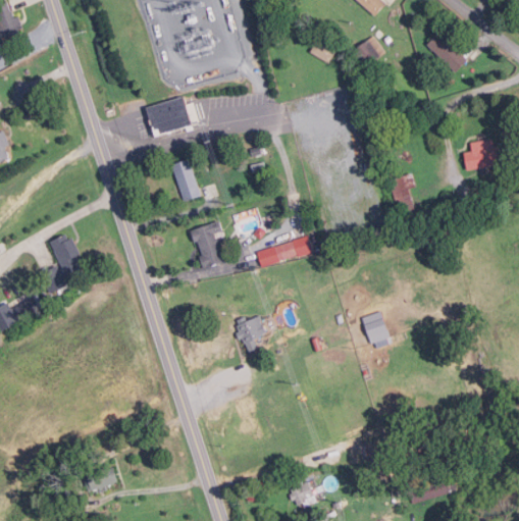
[(356,0),(374,16),(386,3),(382,0),(356,0)]
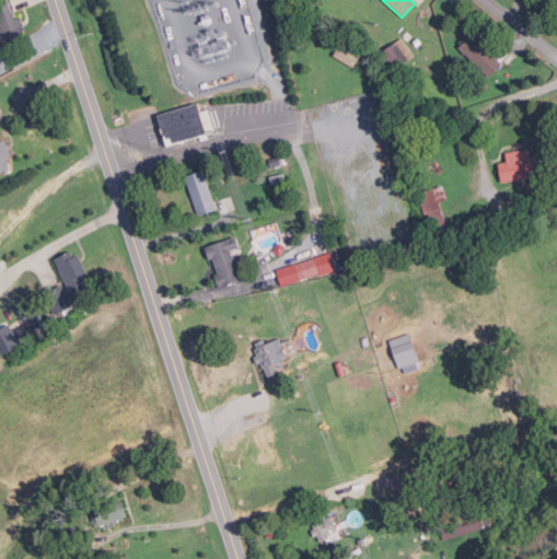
[(0,41),(0,22),(0,3),(8,1),(11,11),(12,11),(14,19),(19,18),(23,30),(19,32),(19,34),(0,41)]
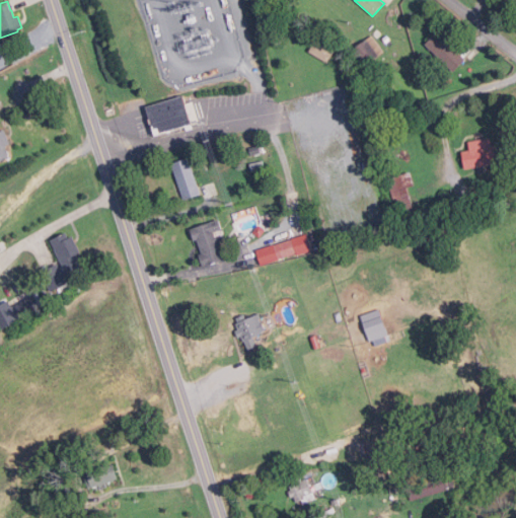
[(463,60),(436,31),(424,44),(451,72),(463,60)]
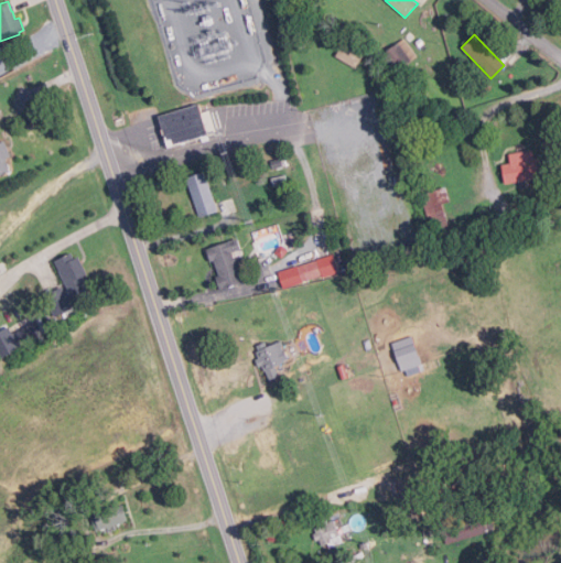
[(394,73),(380,55),(402,39),(416,56),(394,73)]
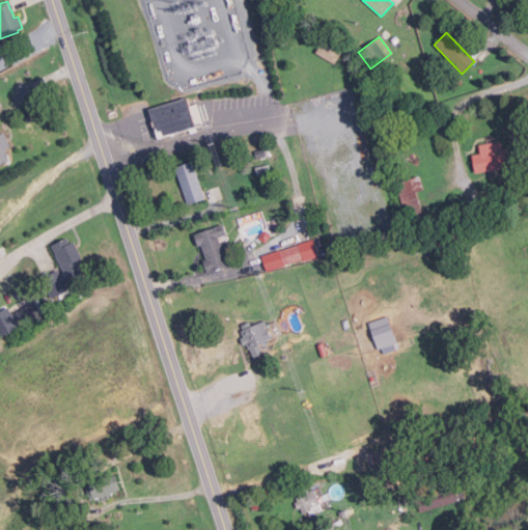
[(335,64),(315,53),(325,37),(344,49),(335,64)]
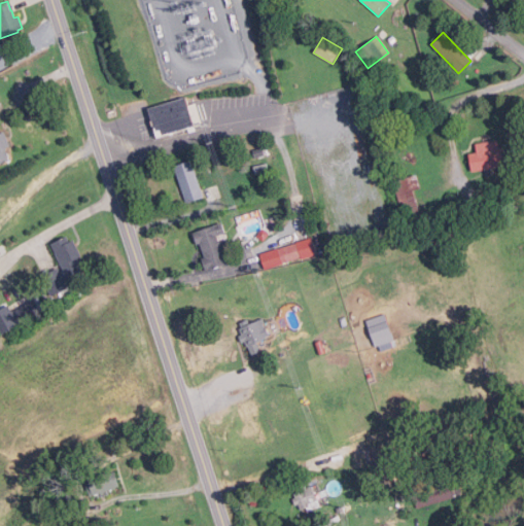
[(148,108),(156,137),(199,126),(194,104),(187,106),(185,98),(148,108)]
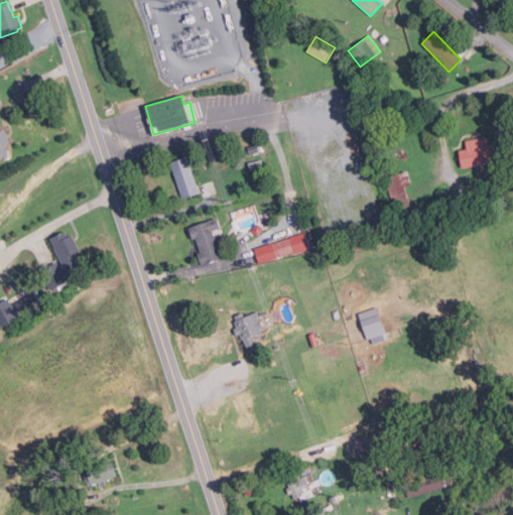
[(0,131),(3,130),(9,143),(5,145),(6,147),(4,148),(8,157),(0,161),(0,131)]
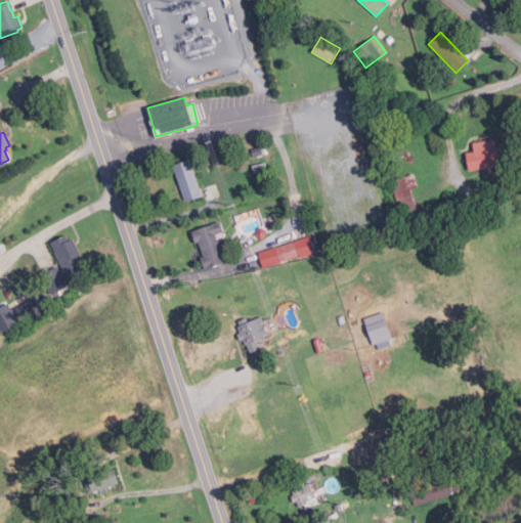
[(472,153),(465,154),(468,172),(506,164),(502,146),(493,148),(491,139),(470,143),(472,153)]
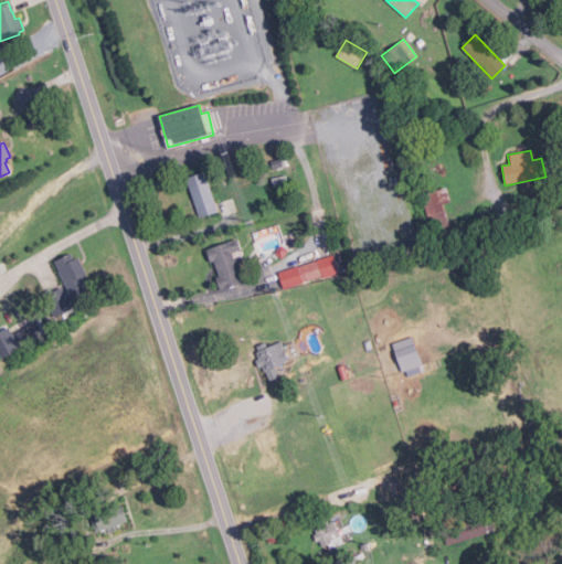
[(284,167),(272,169),(269,161),(282,159),(284,167)]
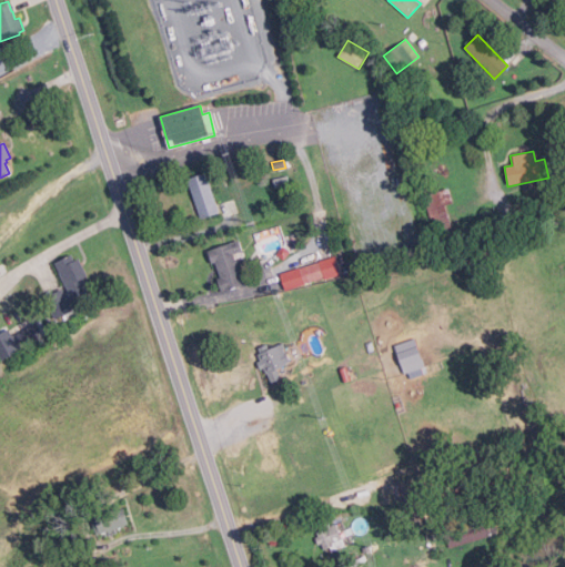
[(187,180),(198,220),(218,214),(205,174),(187,180)]
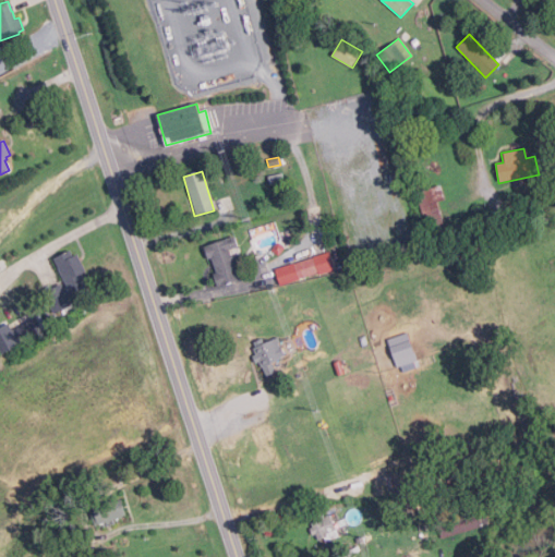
[(284,181),(269,184),(267,176),(281,172),(284,181)]
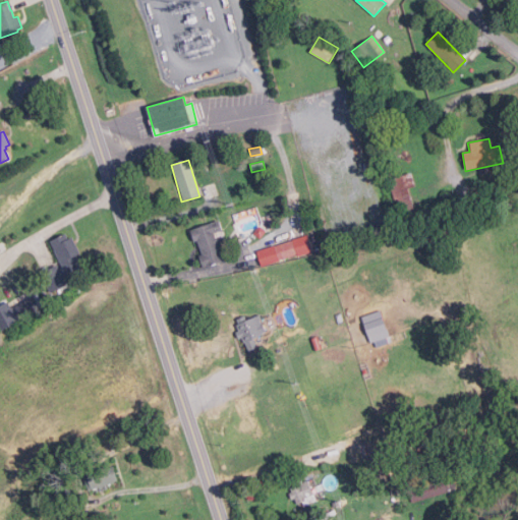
[(414,185),(412,173),(388,179),(397,220),(414,216),(407,187),(414,185)]
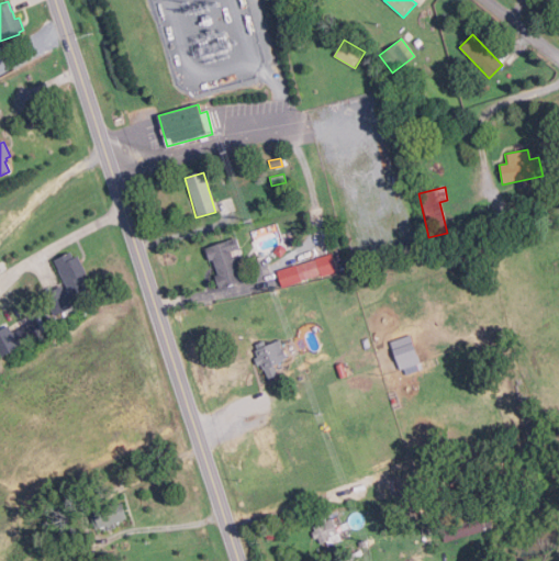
[(520,225),(511,227),(507,214),(516,212),(520,225)]
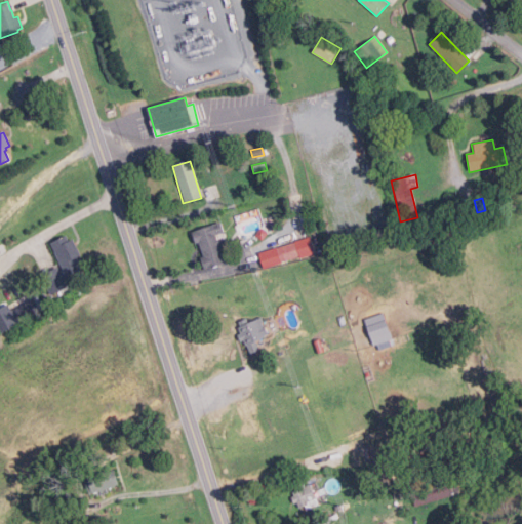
[(192,231),(205,279),(232,271),(218,224),(192,231)]
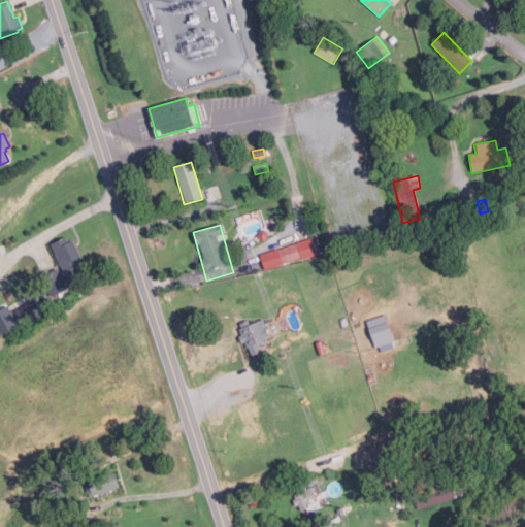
[(50,297),(39,277),(56,269),(57,273),(62,270),(48,244),(65,237),(68,242),(71,241),(79,257),(75,259),(77,265),(75,266),(81,276),(63,286),(65,290),(50,297)]
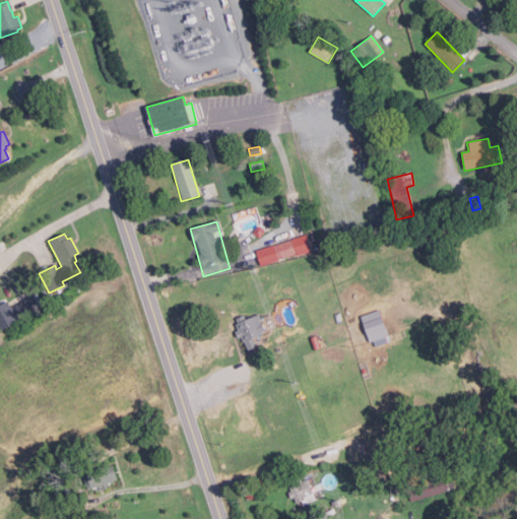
[(258,266),(312,253),(308,237),(254,250),(258,266)]
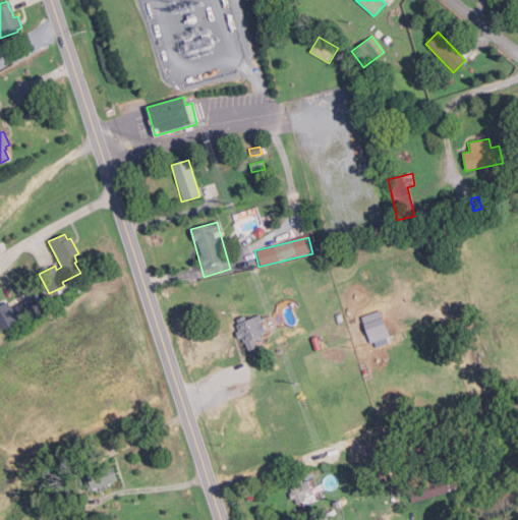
[(0,305),(6,302),(9,308),(36,294),(43,306),(0,330),(0,305)]
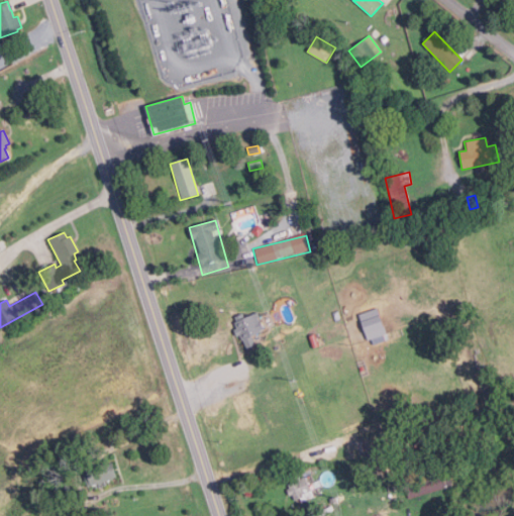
[(242,349),(254,345),(250,335),(263,332),(258,314),(233,321),(242,349)]
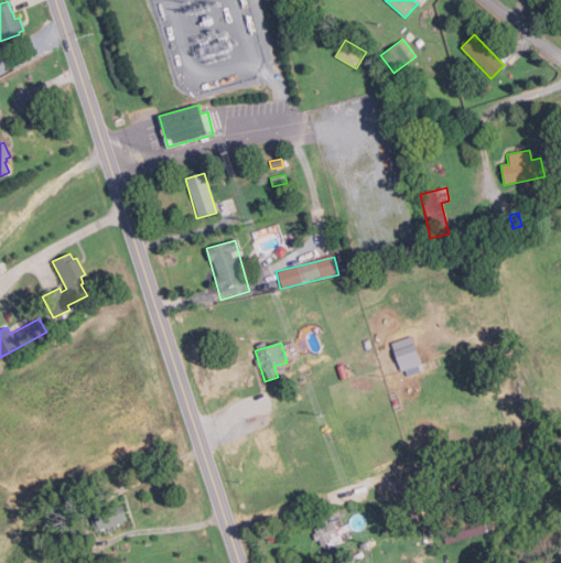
[(383,355),(360,365),(357,357),(379,347),(383,355)]
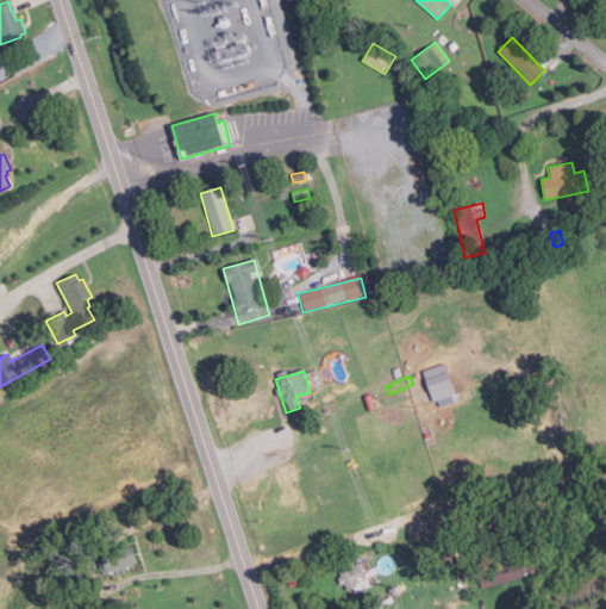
[(375,409),(367,411),(363,397),(370,395),(375,409)]
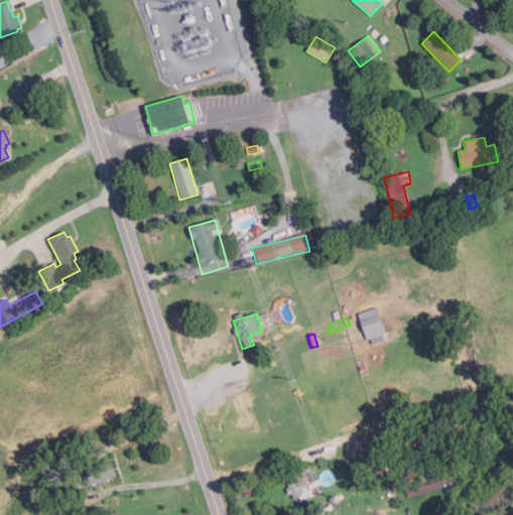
[(323,360),(327,373),(319,375),(315,362),(323,360)]
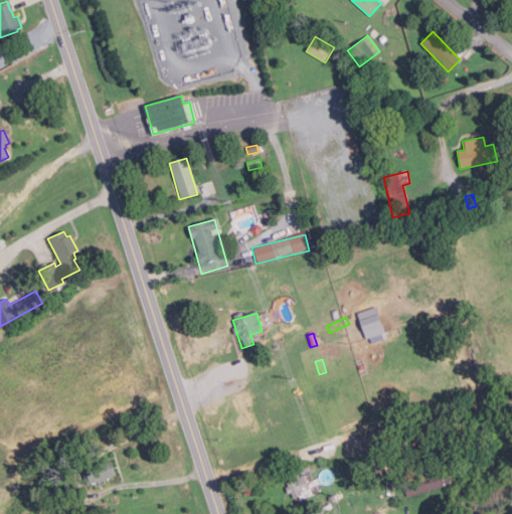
[(87,484),(82,469),(112,460),(116,474),(87,484)]
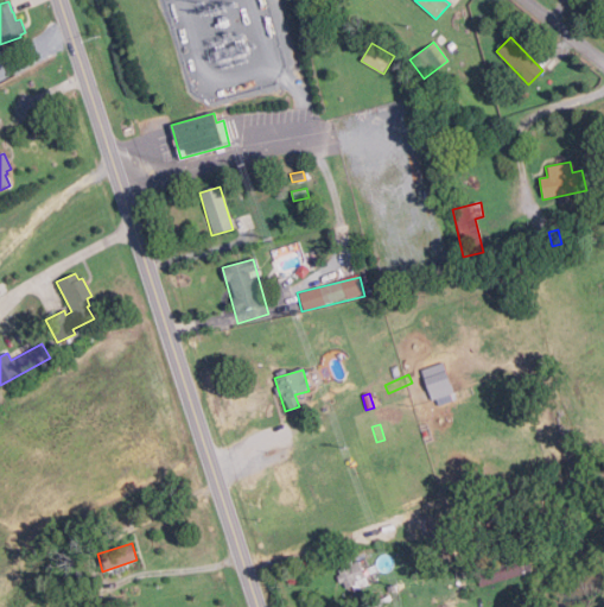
[(358,561),(350,564),(347,555),(332,561),(347,593),(368,583),(358,561)]
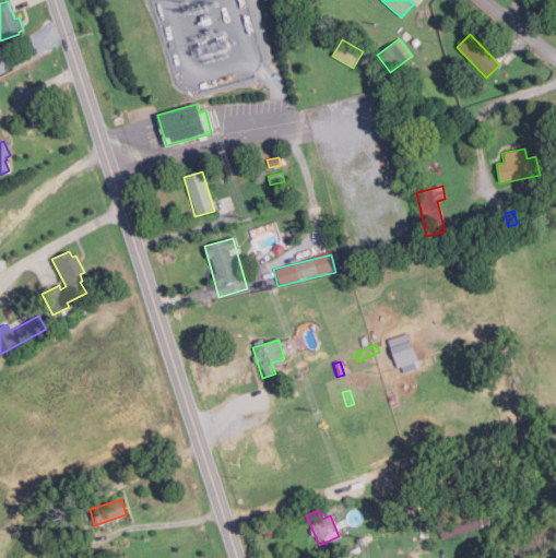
[(441,539),(437,524),(483,511),(487,525),(441,539)]
